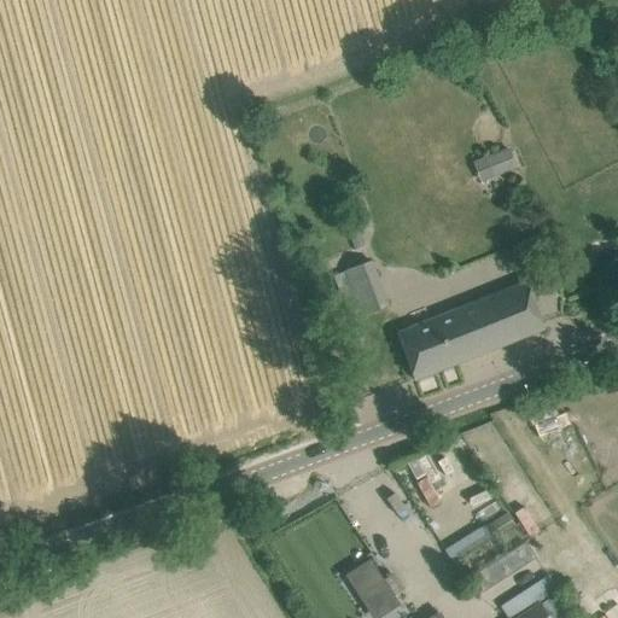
[(508,147),(485,158),(494,178),(517,168),(508,147)]
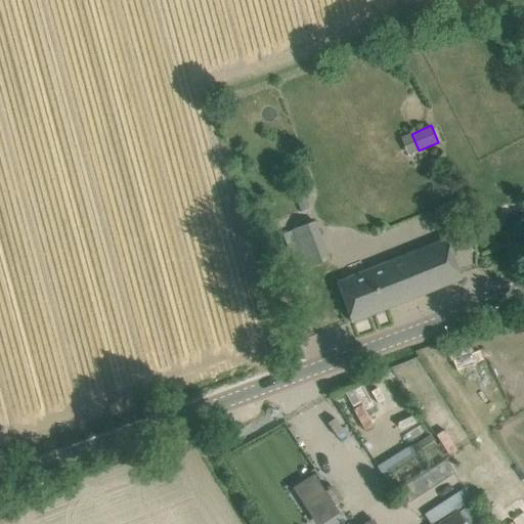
[(310,208),(306,195),(296,199),(301,211),(310,208)]
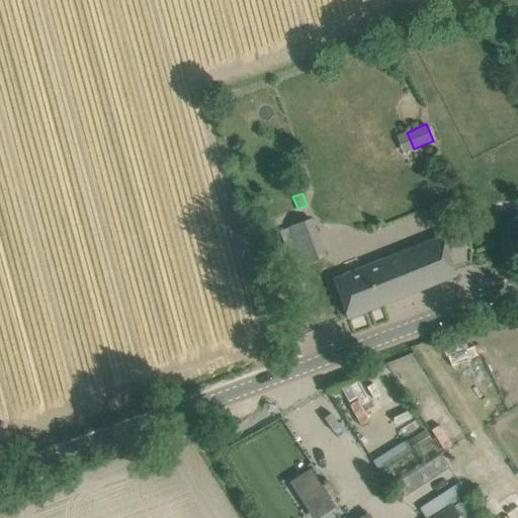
[(292,237),(284,241),(296,268),(326,255),(310,220),(288,229),(292,237)]
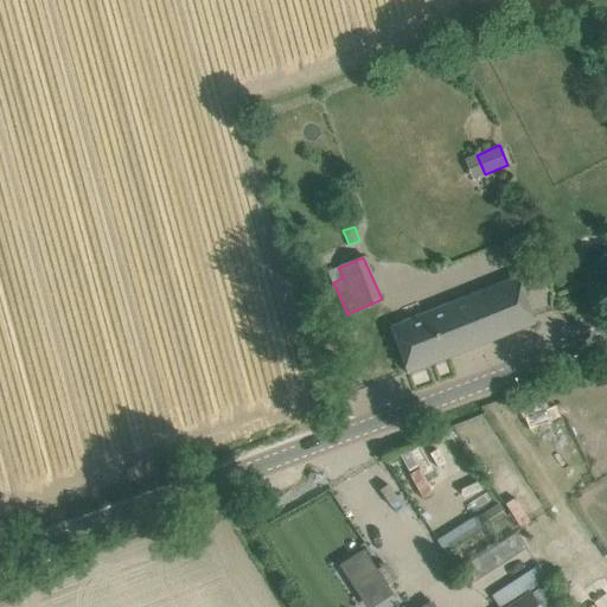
[(534,323),(525,301),(517,279),(389,328),(407,374),(534,323)]
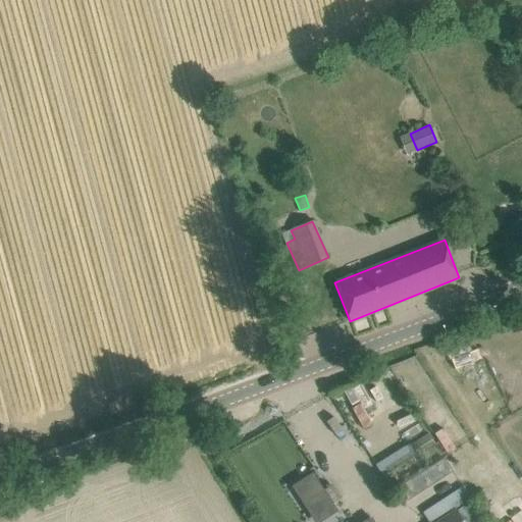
[(453,367),(478,360),(475,349),(450,356),(453,367)]
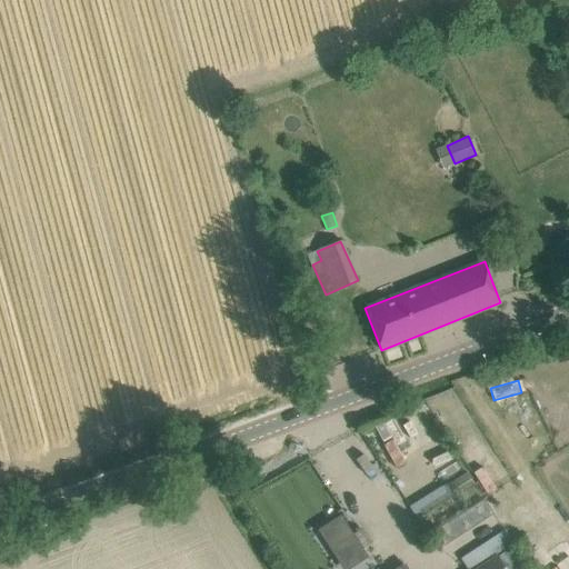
[(395,467),(419,453),(397,411),(372,425),(395,467)]
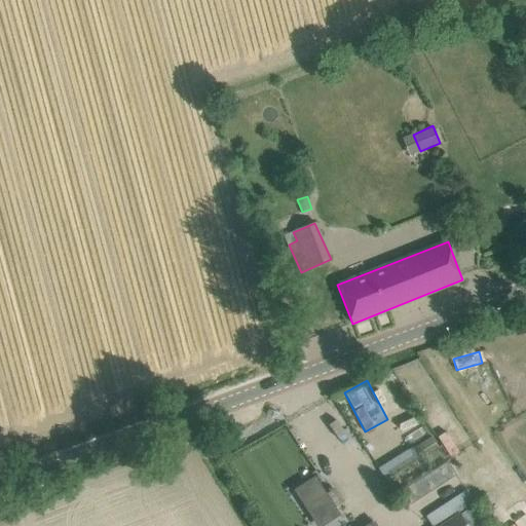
[(421,459),(440,449),(433,437),(415,448),(421,459)]
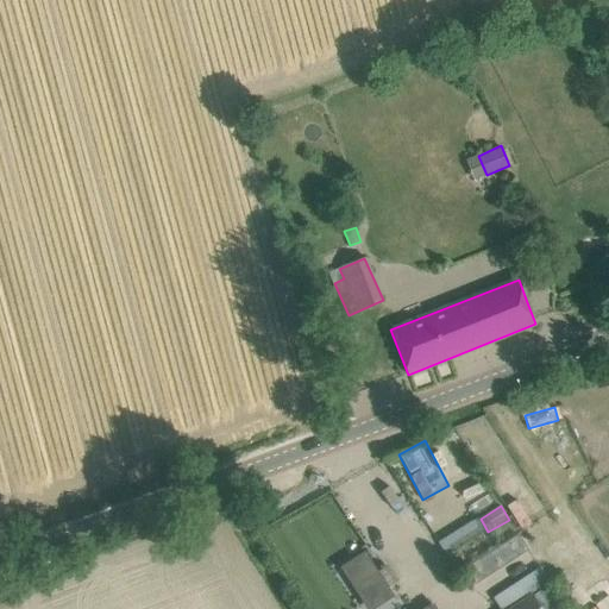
[(364,608),(366,608),(391,595),(364,547),(338,563),(364,608)]
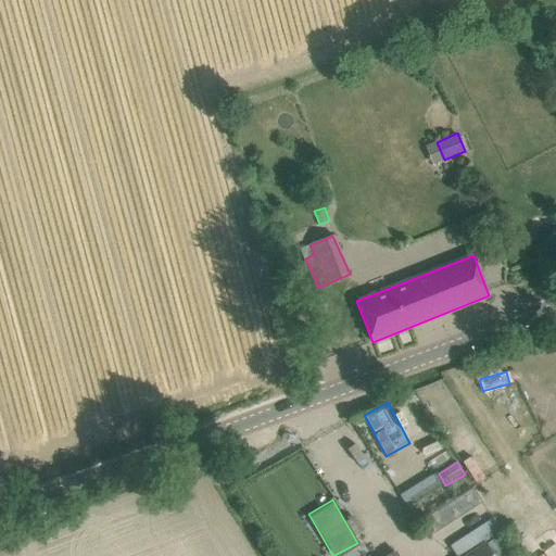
[(493,516),(449,542),(455,554),(500,528),(493,516)]
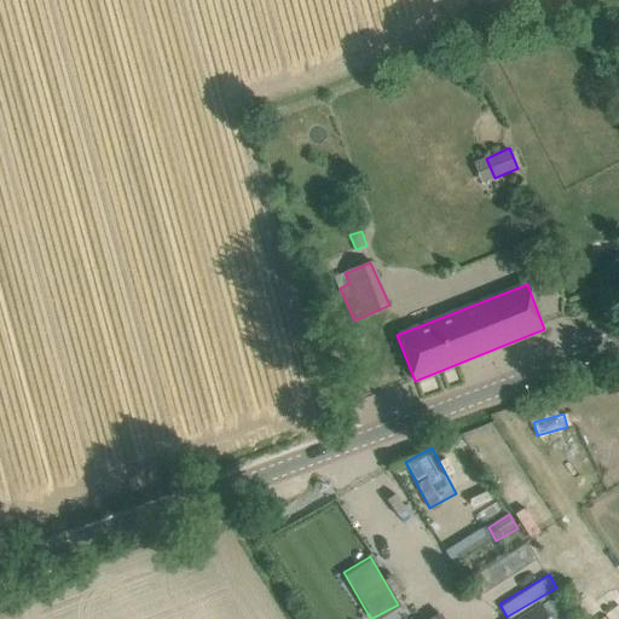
[(550,618),(563,618),(571,614),(555,591),(541,602),(550,618)]
